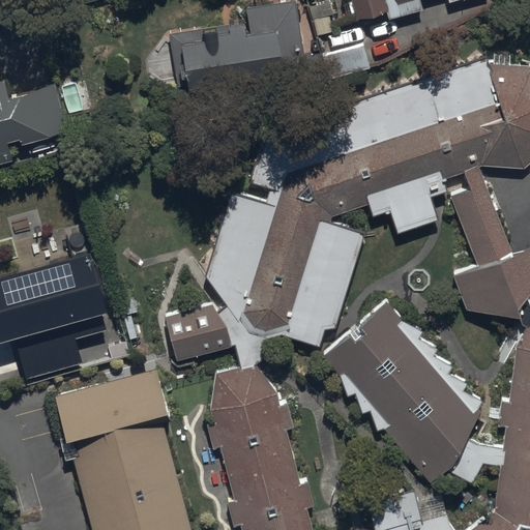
[(447,0),(449,5),(466,0),(352,0),(358,20),(386,11),(389,21),(422,11),(419,0),(447,0)]
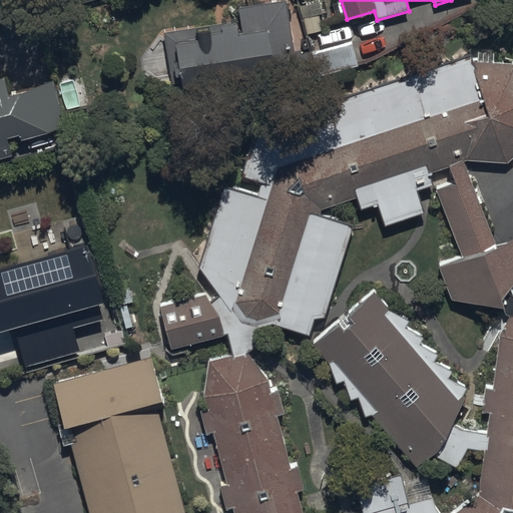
[(237,24),(164,34),(172,89),(297,73),(288,2),(239,8),(242,34),(238,35),(237,24)]
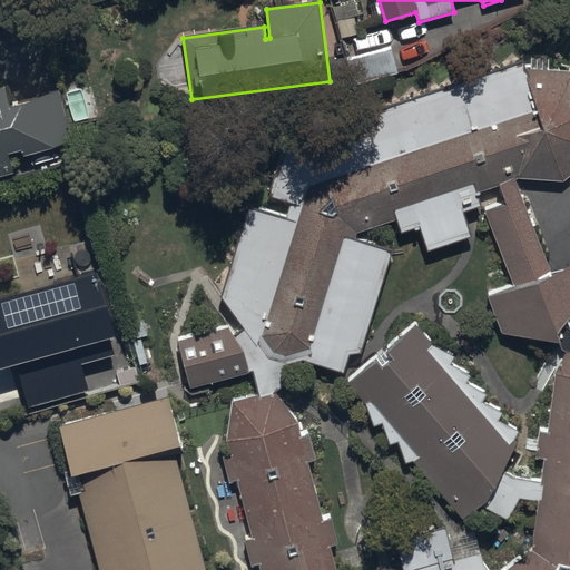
[(346,64),(354,88),(397,75),(391,50),(346,64)]
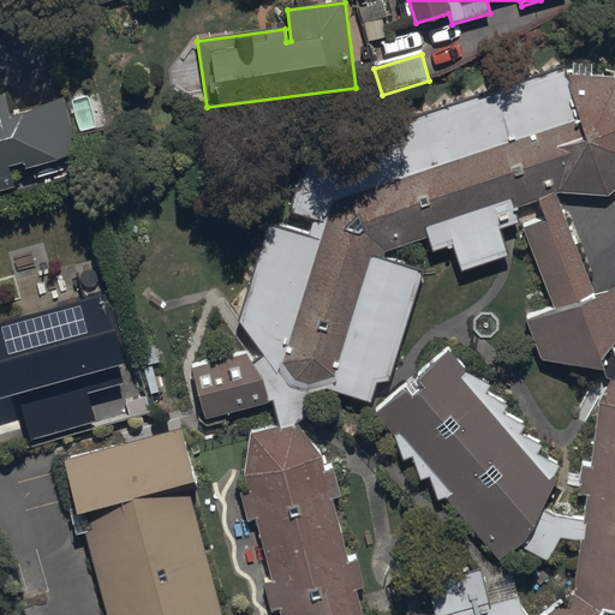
[(281,608),(282,614),(614,614),(614,374),(599,400),(592,465),(581,464),(579,494),(587,494),(584,519),(555,515),(543,508),(559,476),(555,472),(561,464),(537,453),(542,445),(520,433),(525,423),(503,412),(507,404),(487,392),(490,384),(461,364),(448,348),(376,411),(396,435),(404,458),(413,454),(421,478),(431,475),(439,499),(448,496),(500,560),(512,544),(548,560),(561,537),(581,538),(571,586),(536,614),(526,614),(515,599),(505,565),(479,573),(475,561),(422,577),(434,614),(449,609),(457,613),(457,614),(363,614),(357,587),(365,585),(358,556),(350,559),(333,497),(341,495),(334,467),(326,470),(321,455),(298,422),(308,402),(303,384),(327,386),(371,399),(377,380),(389,378),(423,270),(383,257),(386,250),(430,236),(434,248),(454,242),(463,269),(509,254),(500,226),(519,220),(514,207),(538,198),(547,218),(524,225),(555,308),(527,317),(542,358),(605,366),(602,356),(614,339),(614,284),(609,287),(596,293),(556,192),(559,191),(609,193),(614,185),(614,73),(609,66),(561,65),(559,58),(300,141),(284,202),(305,208),(300,222),(263,213),(232,326),(242,342),(187,359),(199,408),(266,393),(276,417),(251,424),(252,433),(245,431),(240,460),(248,461),(246,476),(250,489),(240,491),(248,519),(256,517),(273,579),(264,581),(273,610),(281,608)]
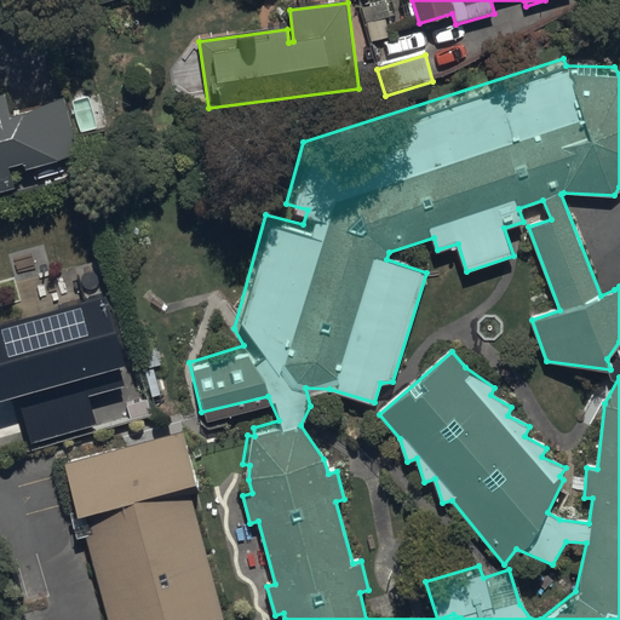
[(23,165),(26,172),(80,153),(62,102),(13,119),(4,95),(0,96),(0,194),(16,190),(10,168),(23,165)]
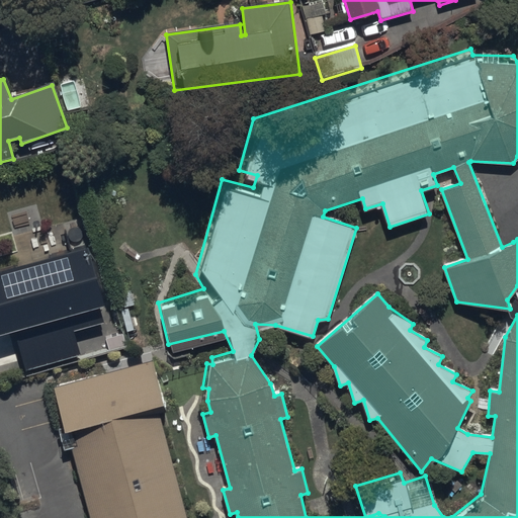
[(89,243),(0,267),(0,331),(15,328),(26,368),(81,353),(75,329),(105,321),(101,304),(106,303),(89,243)]
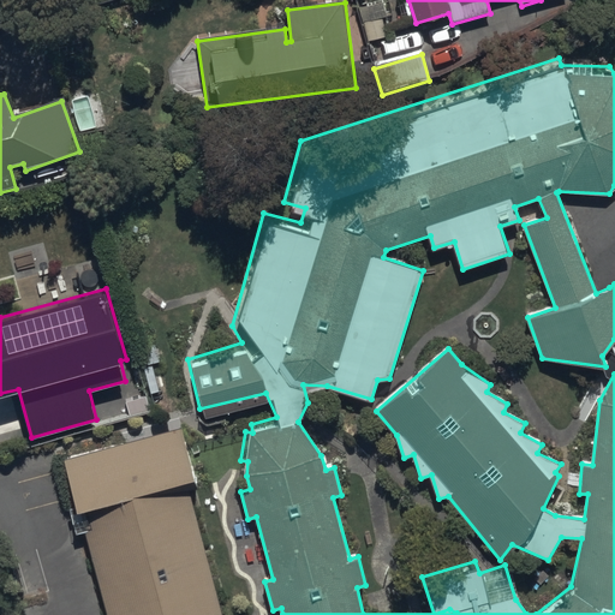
[(224,614),(187,479),(196,477),(183,427),(65,459),(77,506),(71,507),(78,532),(87,530),(109,614),(224,614)]
